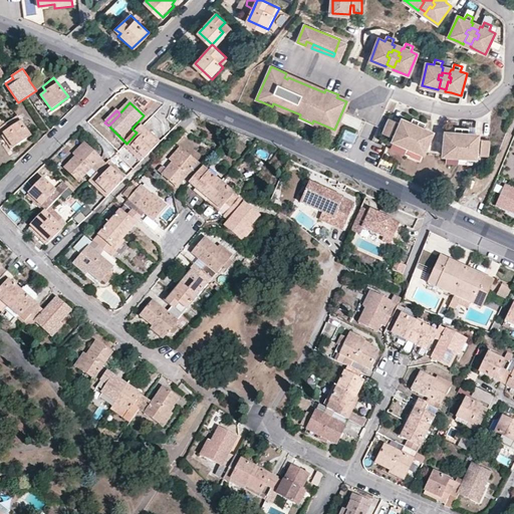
[(426,120),(415,116),(413,121),(402,117),(400,121),(397,119),(398,117),(390,114),(383,130),(392,134),(393,131),(396,132),(393,139),(402,142),(415,148),(423,151),(427,144),(424,143),(426,138),(428,139),(432,130),(424,125),(426,120)]
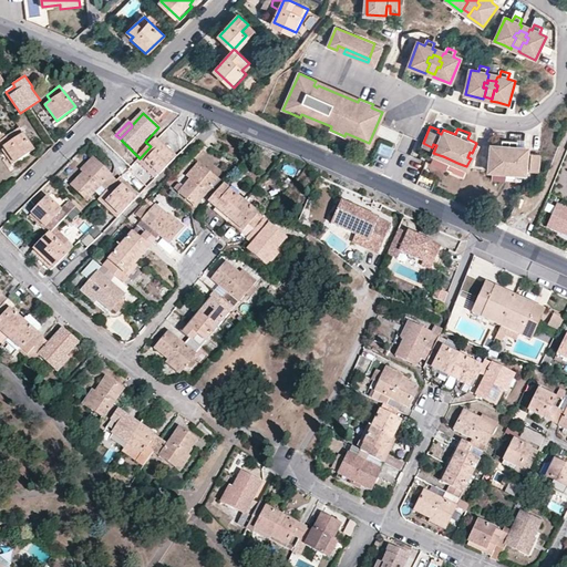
[(14,163),(33,150),(19,129),(7,136),(0,141),(4,148),(14,163)]
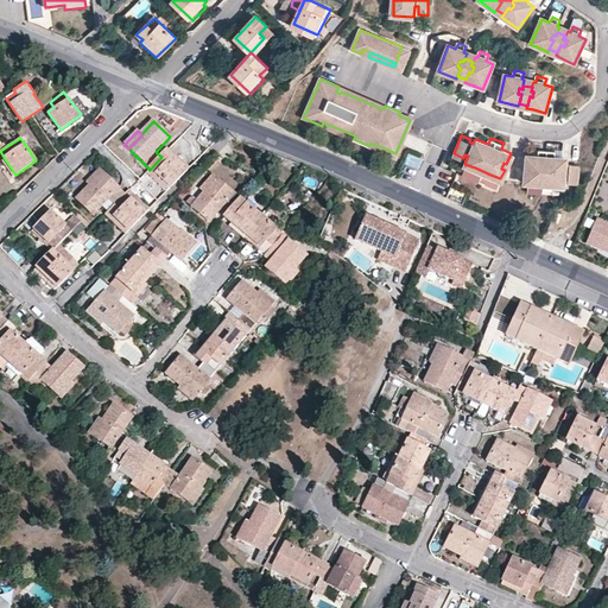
[(553,157),(553,151),(546,151),(538,150),(538,157),(526,156),(525,165),(529,165),(529,171),(525,171),(524,183),(543,185),(550,185),(562,187),(563,182),(568,182),(567,184),(577,185),(578,165),(569,165),(569,169),(564,168),(565,159),(555,158),(555,157),(553,157)]
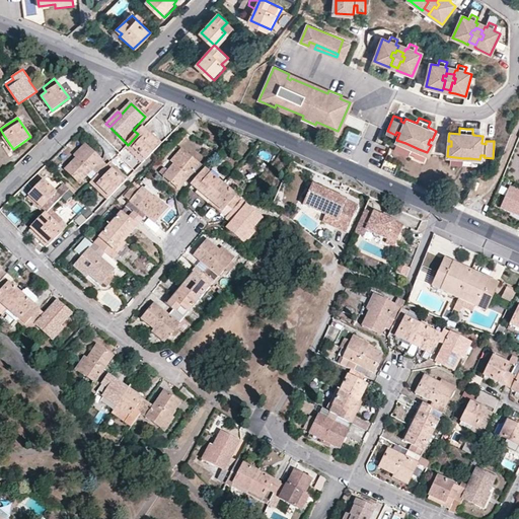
[(145,161),(160,145),(151,137),(143,130),(138,134),(128,145),(145,161)]
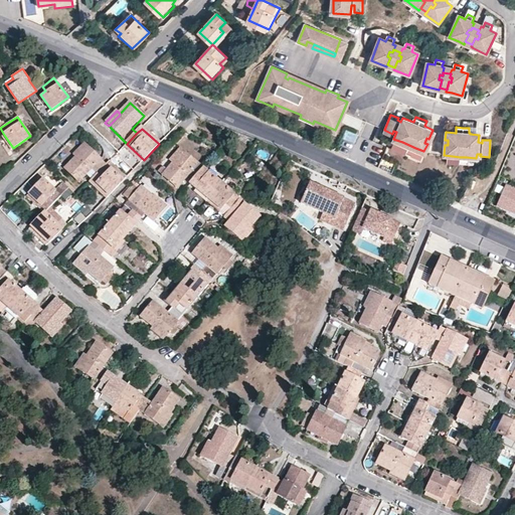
[(341,138),(355,143),(358,134),(345,129),(341,138)]
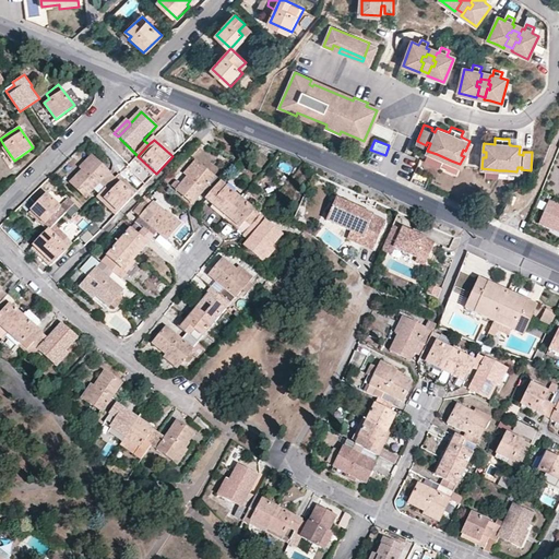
[(12,162),(14,161),(4,146),(2,149),(12,162)]
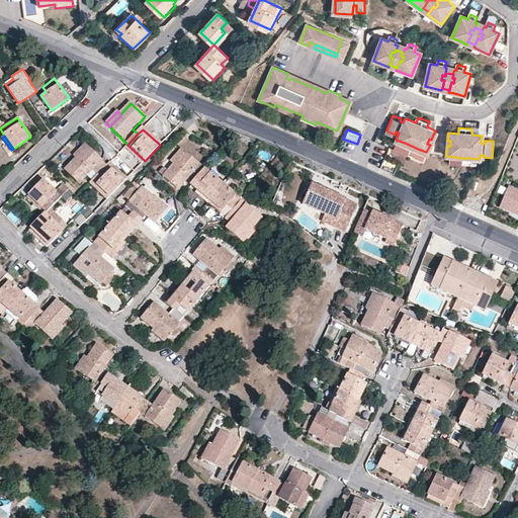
[(89,150),(85,146),(73,158),(75,160),(77,161),(89,150)]
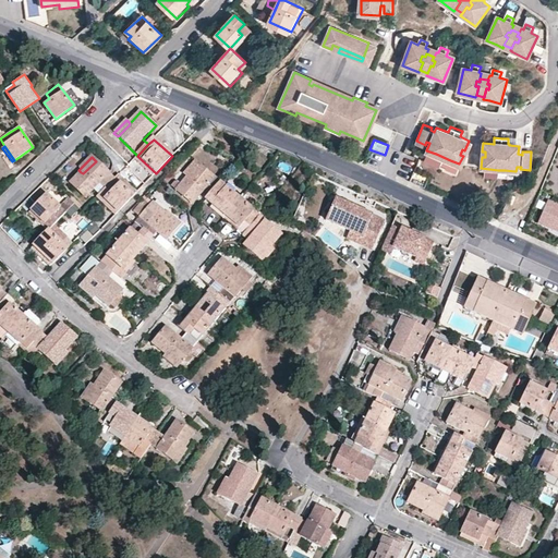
[(70,184),(85,199),(99,185),(105,191),(116,180),(96,161),(83,173),(81,172),(70,184)]
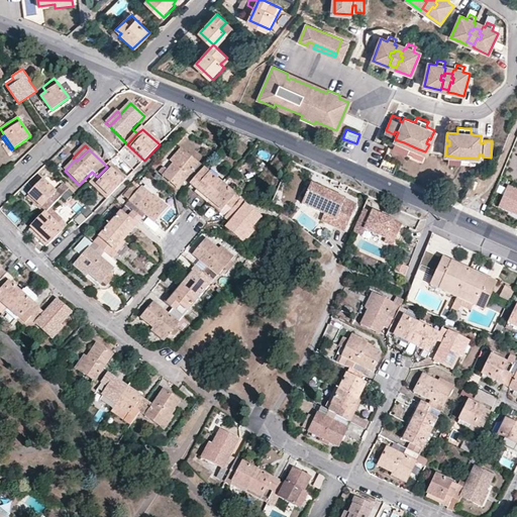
[(185,154),(181,151),(171,163),(173,166),(175,167),(185,154)]
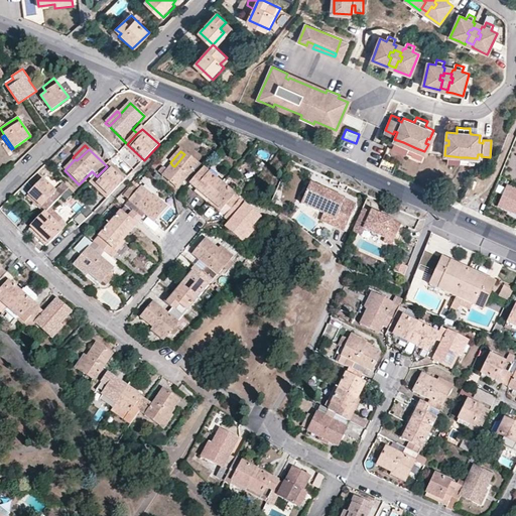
[(187,180),(192,184),(195,181),(204,170),(184,154),(174,166),(172,165),(162,177),(178,190),(187,180)]
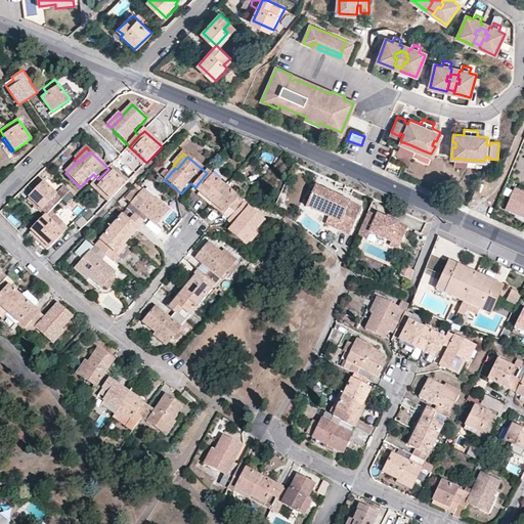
[(98,189),(111,201),(126,185),(108,169),(98,179),(87,191),(92,197),(98,189)]
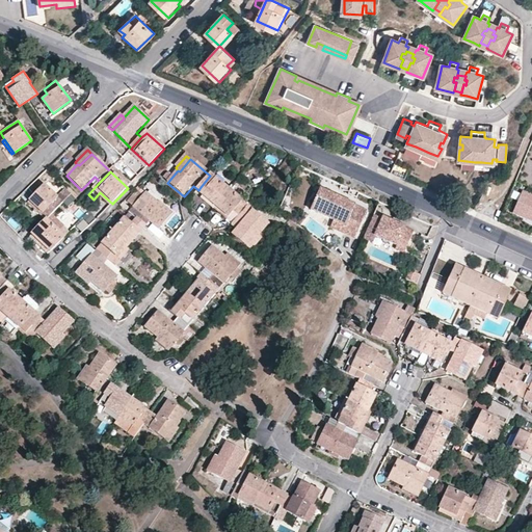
[(211,213),(213,209),(228,191),(210,176),(201,187),(198,190),(195,193),(198,197),(206,203),(203,206),(211,213)]
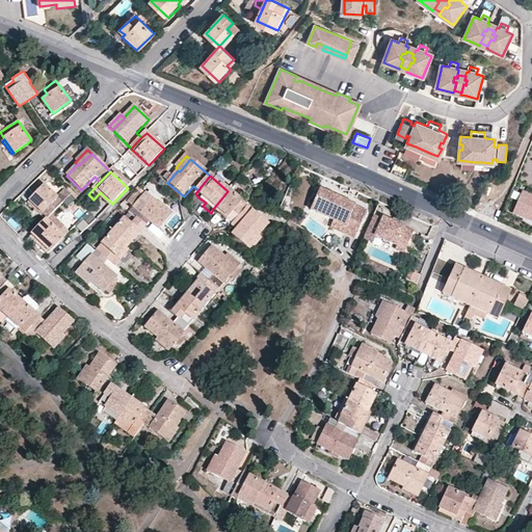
[(43,214),(49,209),(54,214),(63,204),(46,187),(30,203),(43,214)]
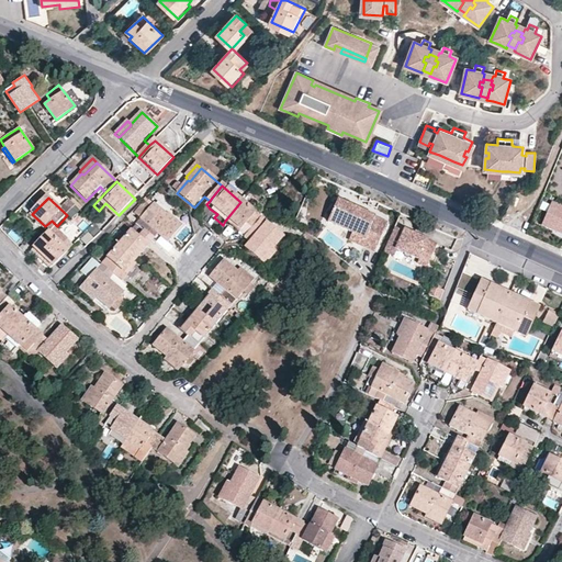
[(157,200),(154,204),(167,215),(168,213),(170,211),(157,200)]
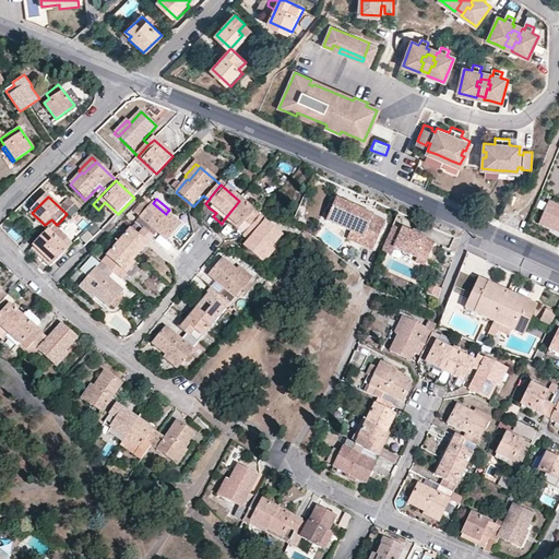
[(363,211),(336,199),(326,222),(351,233),(346,240),(373,252),(388,221),(363,211)]
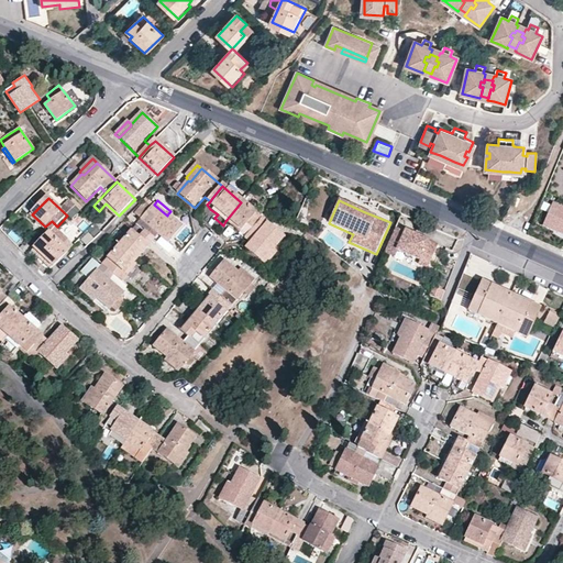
[(261,219),(241,202),(225,221),(240,233),(245,227),(251,231),(261,219)]
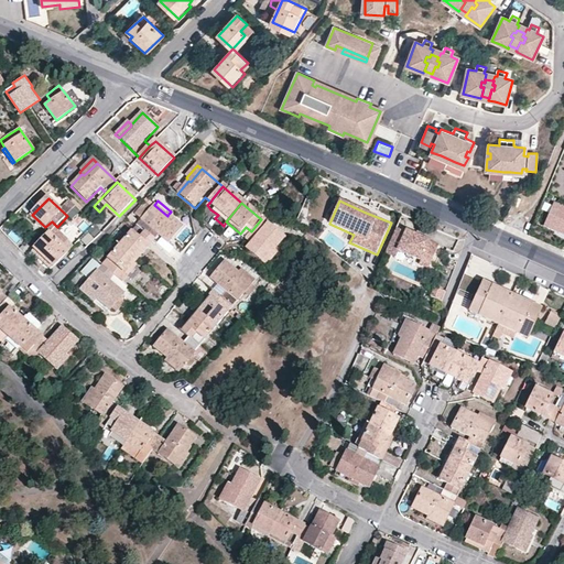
[(112,224),(119,216),(106,204),(99,212),(112,224)]
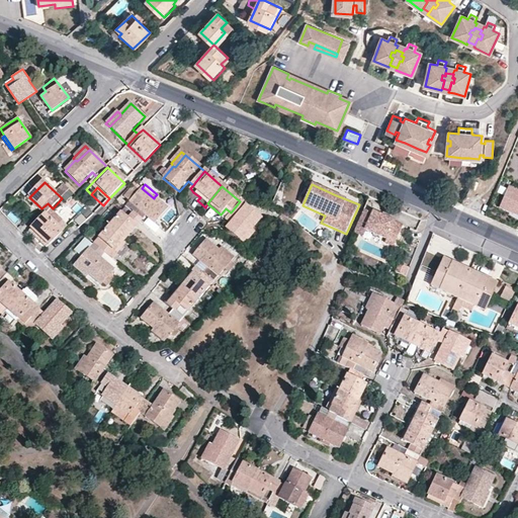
[(154,198),(142,188),(124,207),(136,217),(141,211),(154,223),(167,207),(155,196),(154,198)]
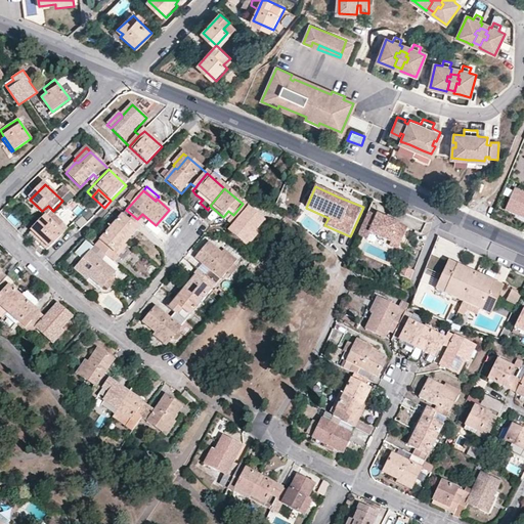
[(523,194),(514,190),(506,209),(523,216),(523,194)]
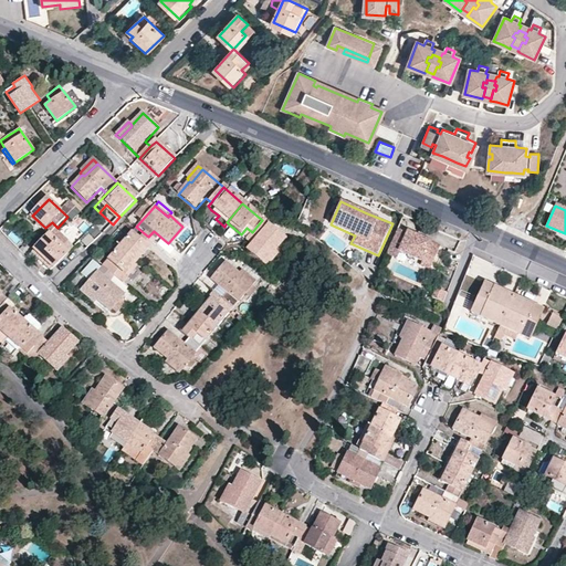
[(216,219),(219,216),(211,210),(208,213),(216,219)]
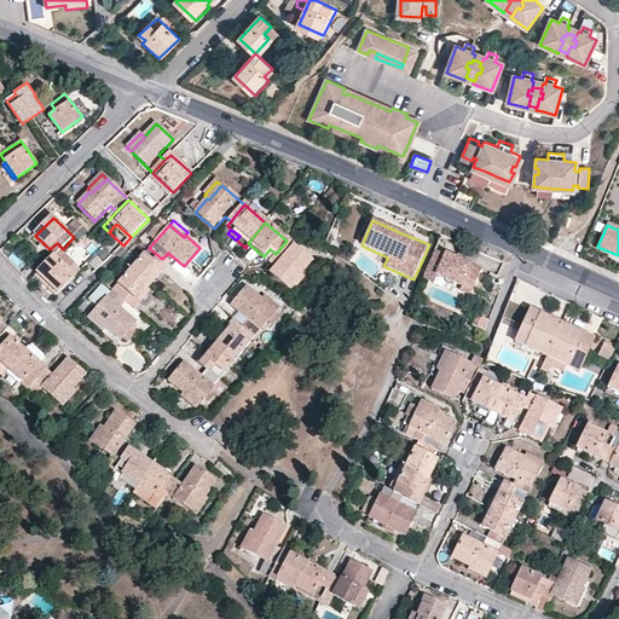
[(267,265),(275,270),(270,277),(287,291),(299,277),(301,278),(313,264),(287,241),(276,254),(267,265)]
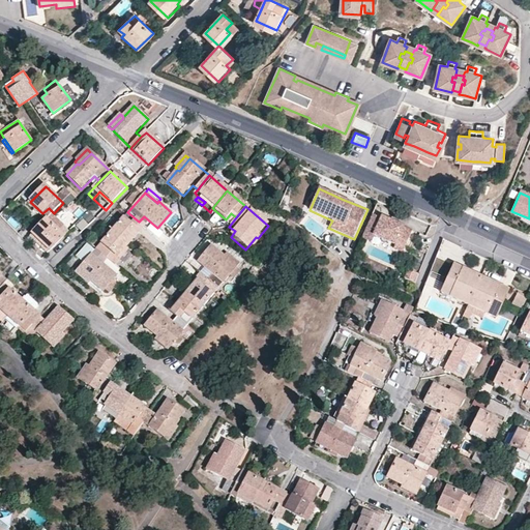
[(212,208),(210,212),(223,223),(226,219),(212,208)]
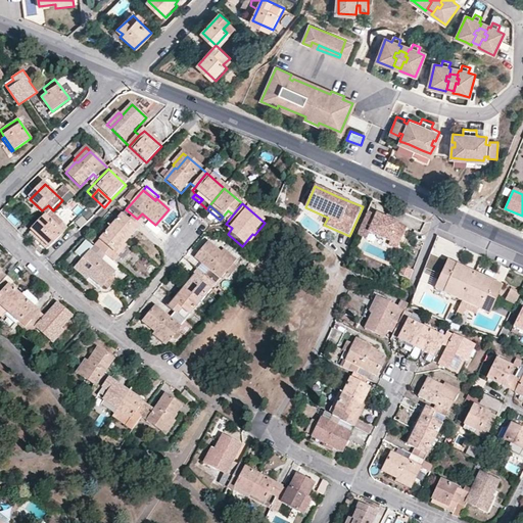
[(83,229),(93,212),(85,207),(75,223),(83,229)]
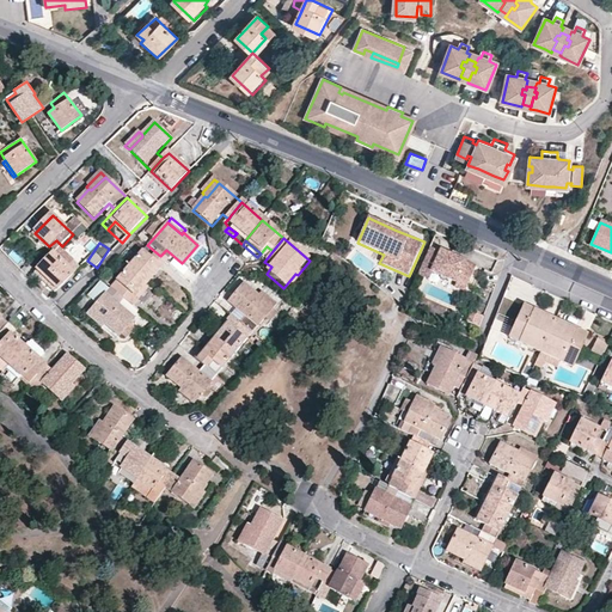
[(160,256),(147,245),(129,265),(148,283),(166,262),(160,256)]
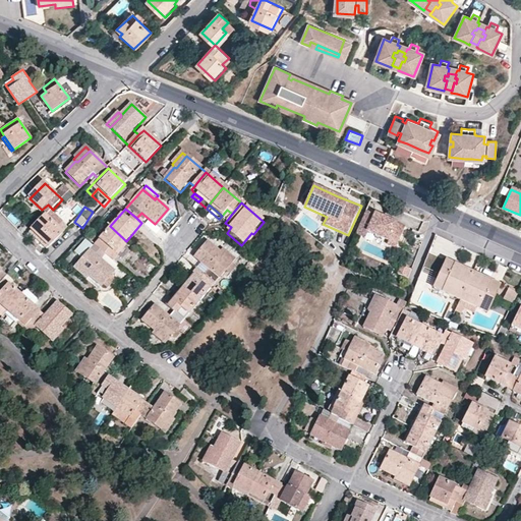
[(373,214),(365,210),(355,235),(364,239),(367,232),(389,241),(388,244),(396,248),(406,226),(390,218),(374,212),(373,214)]
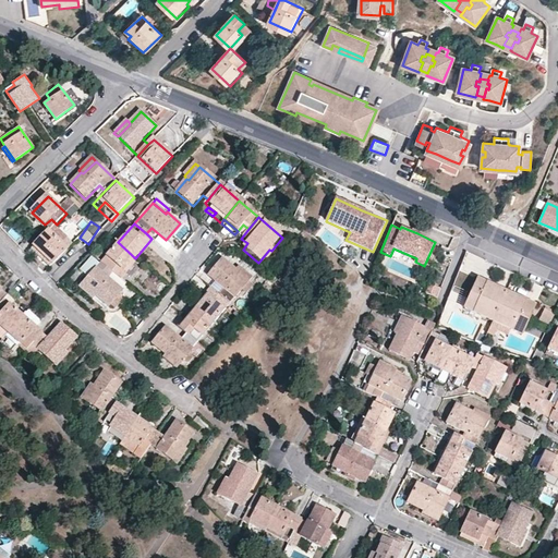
[(39,258),(41,255),(53,266),(69,250),(50,232),(32,251),(39,258)]
